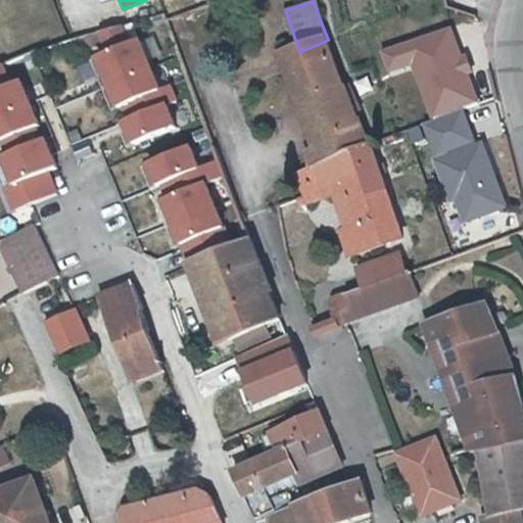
[(412,63),(429,116),(476,100),(450,28),(380,51),(387,72),(412,63)]
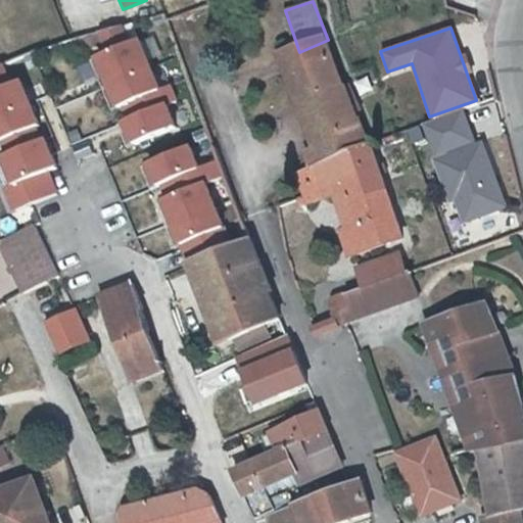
[(139,39),(92,57),(111,106),(158,88),(139,39)]
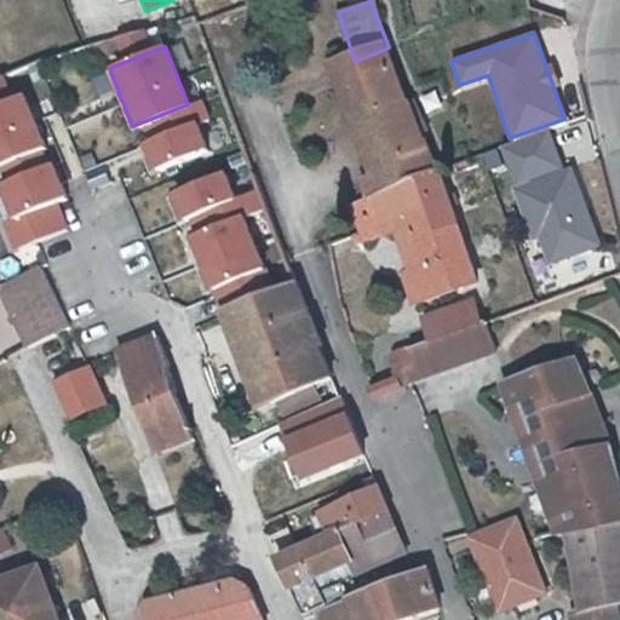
[(396,72),(389,47),(355,62),(337,69),(359,124),(372,118),(395,174),(382,179),(352,191),(357,205),(442,176),(418,122),(396,72)]
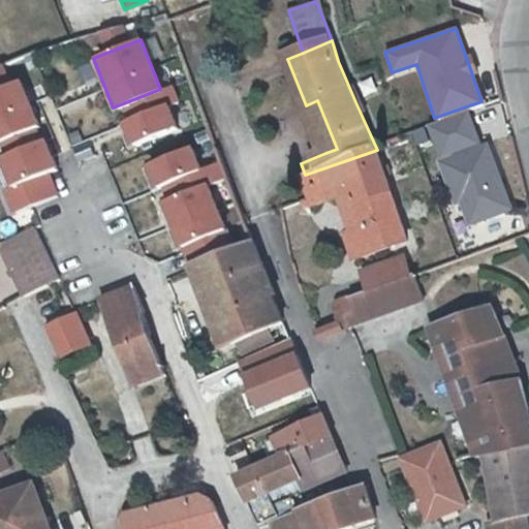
[(0,143),(39,125),(19,79),(10,83),(2,65),(0,65),(0,143)]
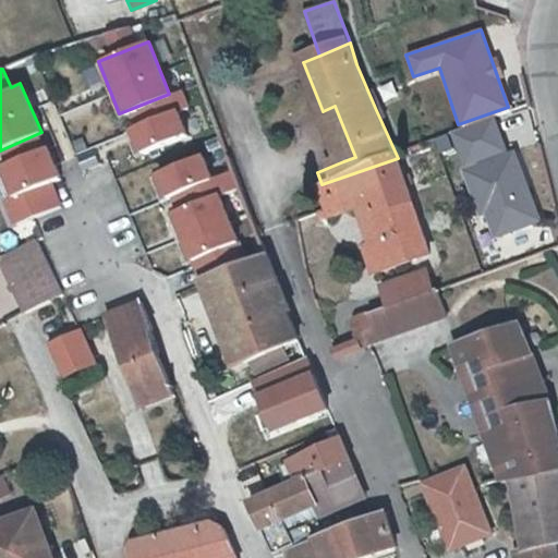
[(335,106),(323,111),(343,161),(355,157),(335,106)]
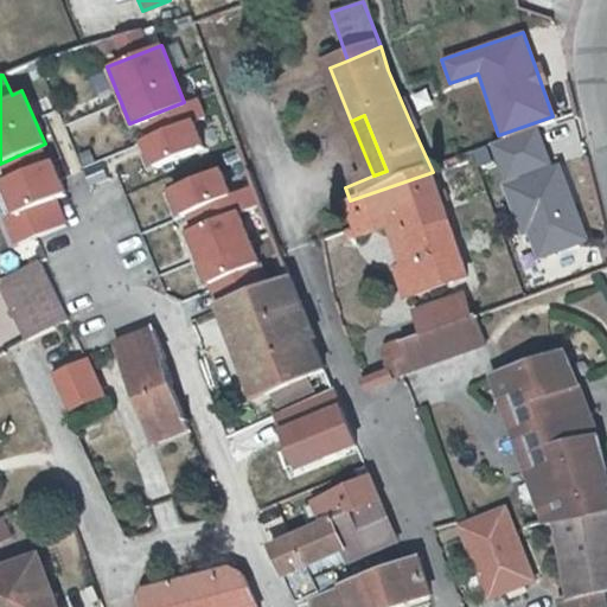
[(192,121),(139,142),(151,170),(203,148),(192,121)]
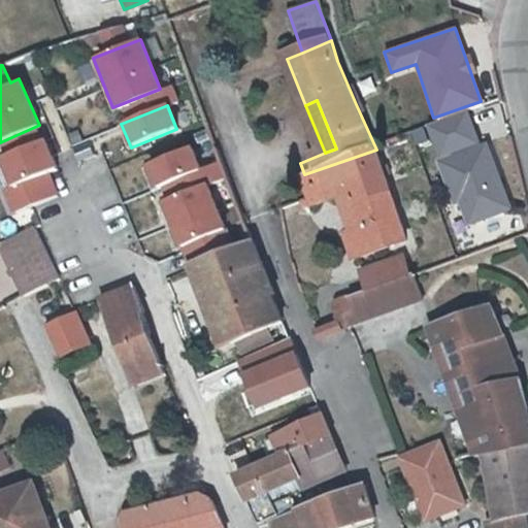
[(428,127),(440,161),(481,146),(468,111),(428,127)]
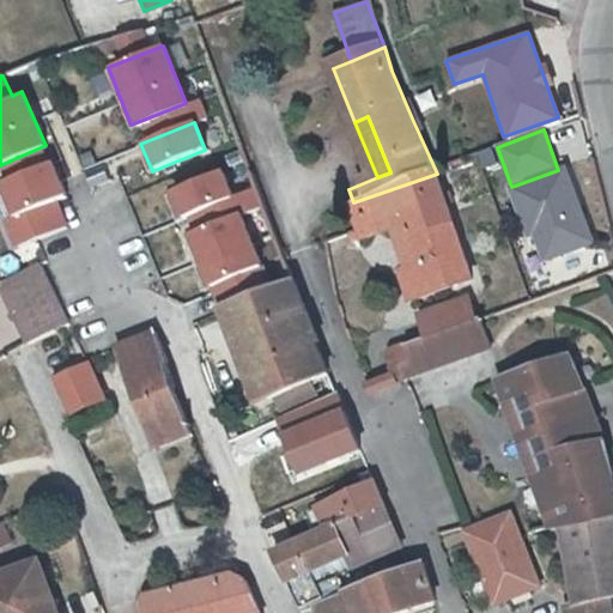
[(49,164),(0,183),(0,194),(10,217),(54,199),(62,195),(49,164)]
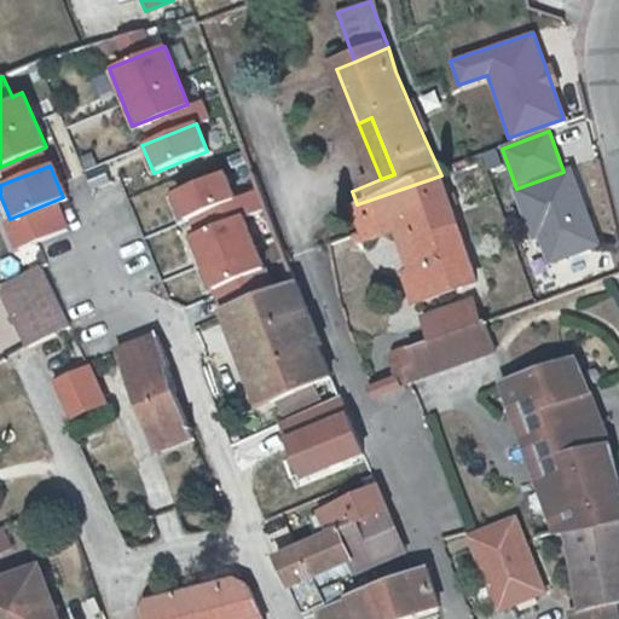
[(516,189),(514,190),(532,239),(541,236),(550,262),(599,246),(570,169),(563,172),(516,189)]
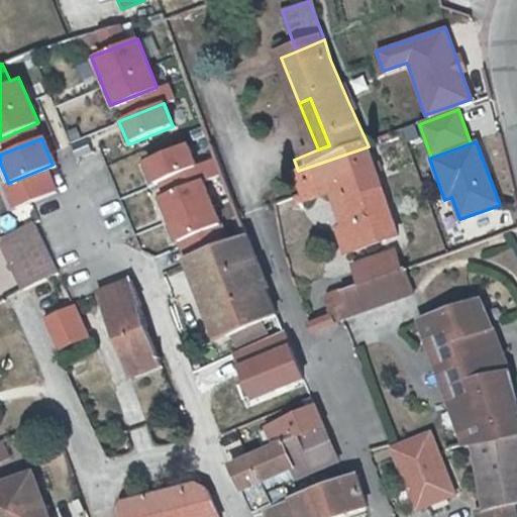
[(186,143),(140,162),(150,185),(195,168),(186,143)]
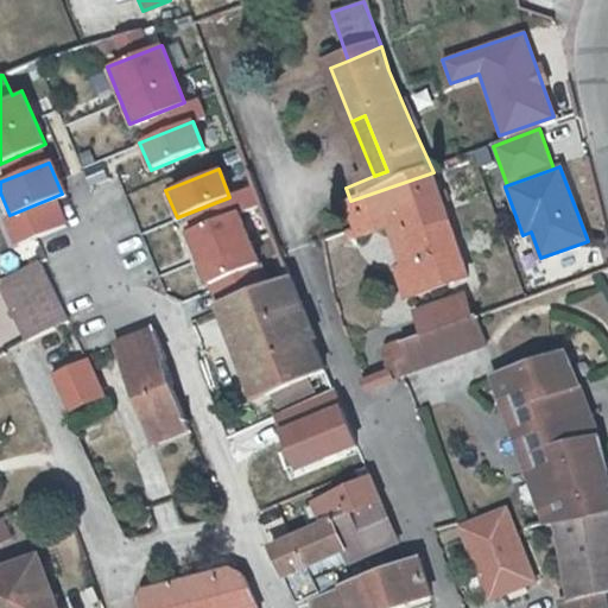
[(434,172),(350,201),(347,202),(354,221),(355,222),(358,229),(359,236),(401,222),(417,265),(401,271),(411,302),(470,279),(455,233),(434,172)]
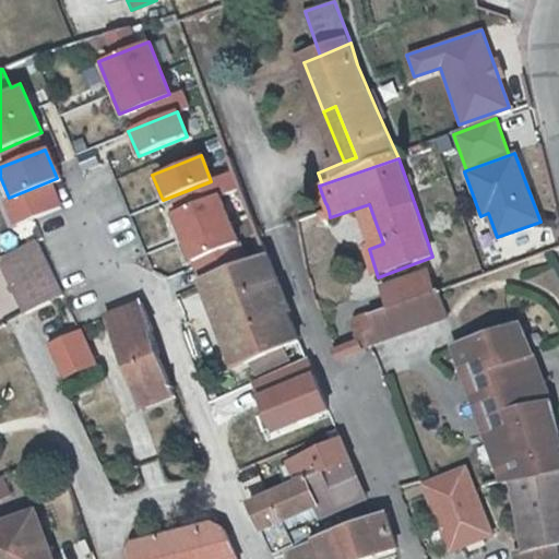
[(60,206),(49,181),(9,198),(3,200),(14,225),(60,206)]
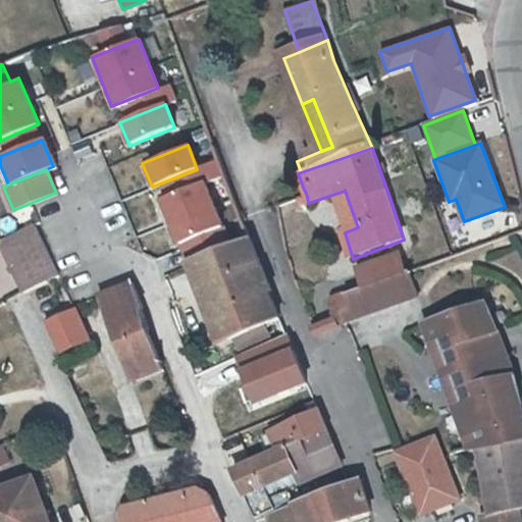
[(203,177),(156,196),(176,245),(223,226),(203,177)]
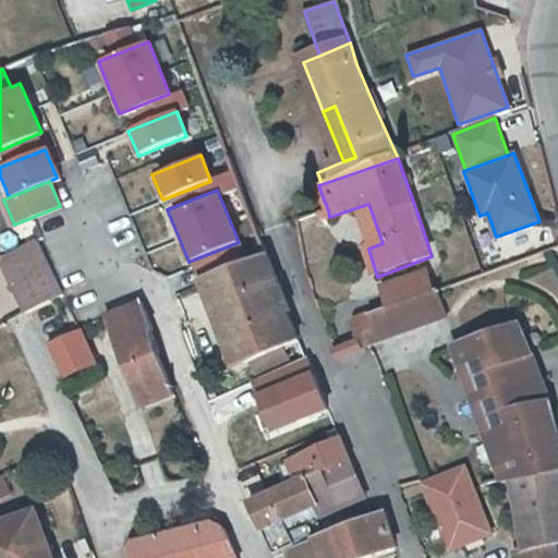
[(1,257),(25,311),(62,294),(38,241),(1,257)]
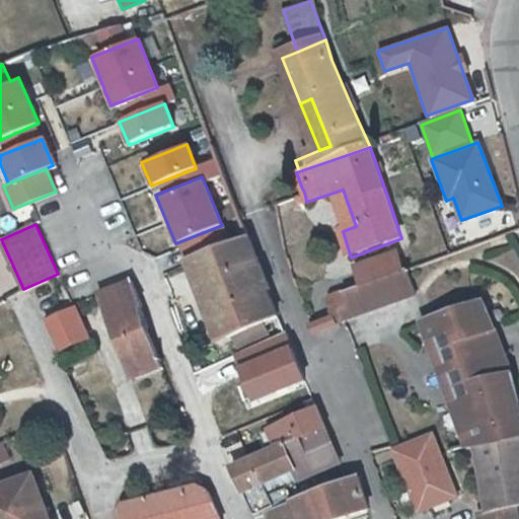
[(268,289),(245,234),(183,258),(216,339),(234,331),(260,321),(276,315),(266,290),(268,289)]
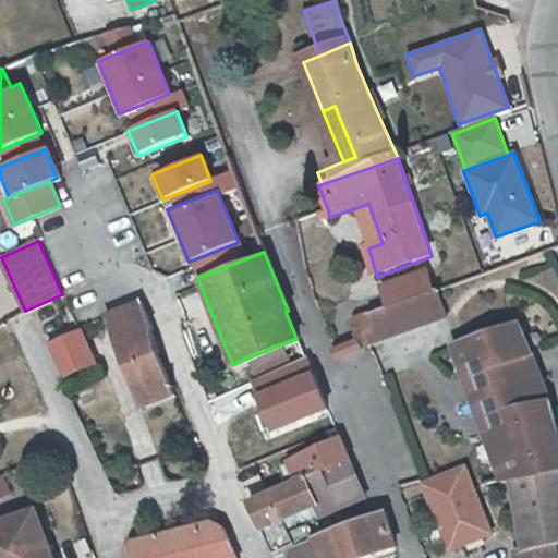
[(428,271),(361,298),(368,317),(436,291),(428,271)]
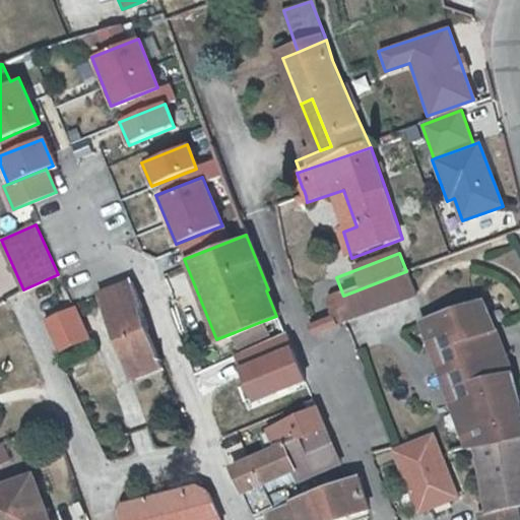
[(351,319),(414,295),(406,271),(343,296),(351,319)]
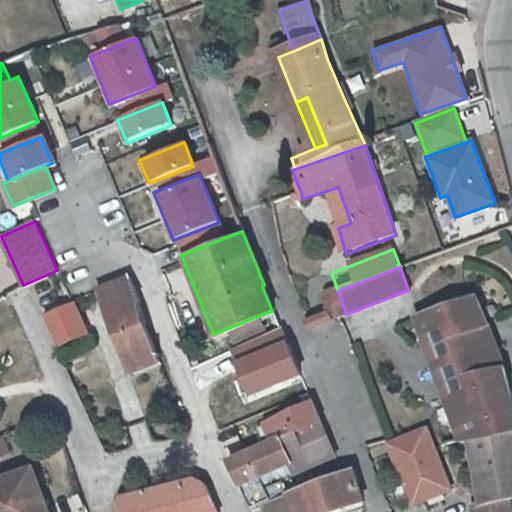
[(136,284),(135,281),(132,282),(101,294),(132,378),(163,366),(156,346),(148,327),(150,326),(141,304),(144,303),(136,284)]
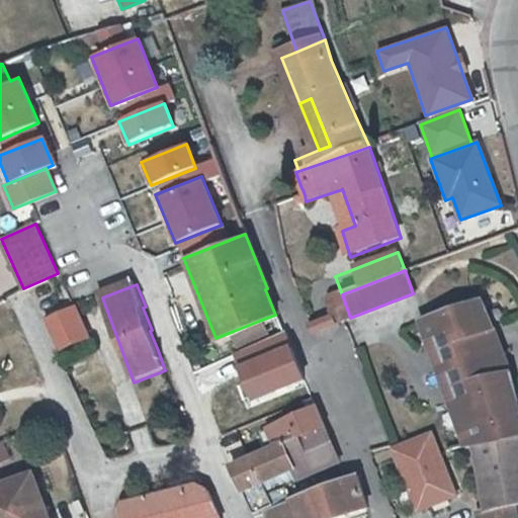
[(350,318),(342,294),(332,300),(327,305),(334,324),(336,324),(350,318)]
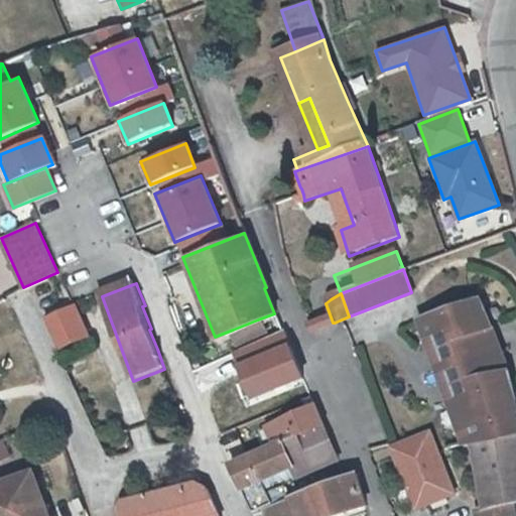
[(479,302),(419,321),(427,350),(461,444),(470,443),(515,432),(515,405),(506,367),(479,302)]
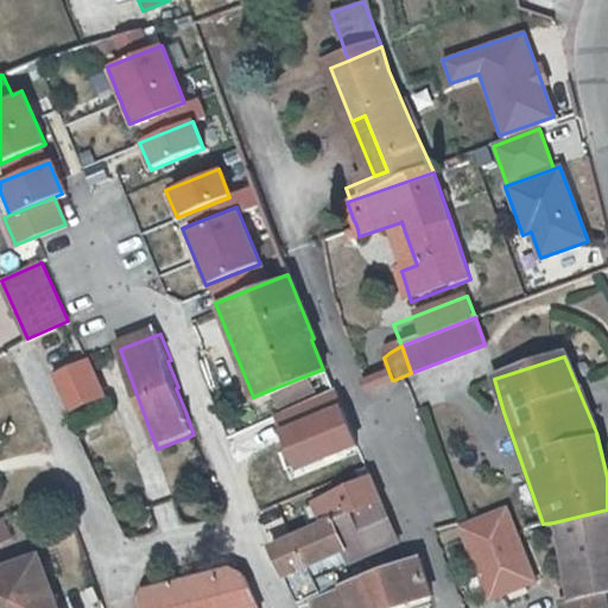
[(87,361),(55,374),(69,410),(101,397),(87,361)]
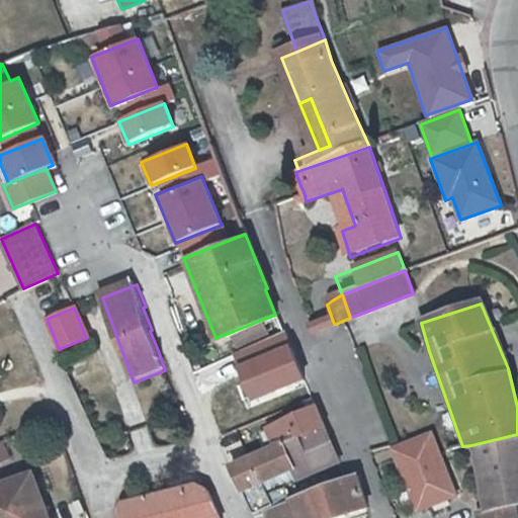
[(259,321),(234,331),(242,350),(268,339),(259,321)]
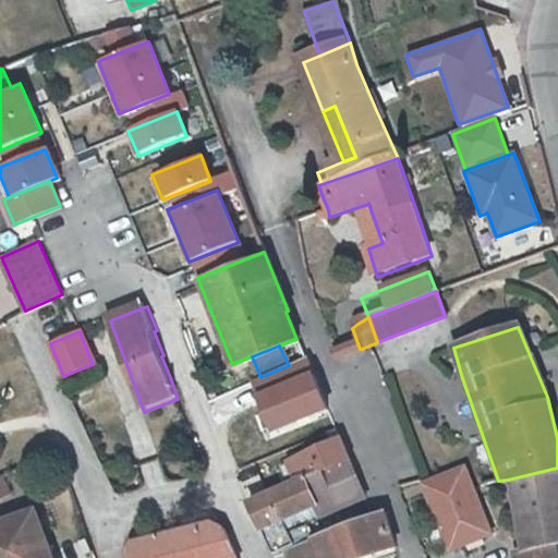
[(253,395),(266,431),(323,408),(308,373),(253,395)]
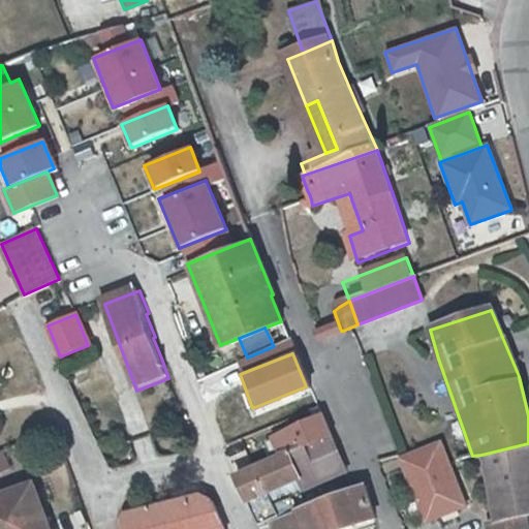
[(282,438),(286,453),(299,450),(300,450),(331,436),(323,421),(282,438)]
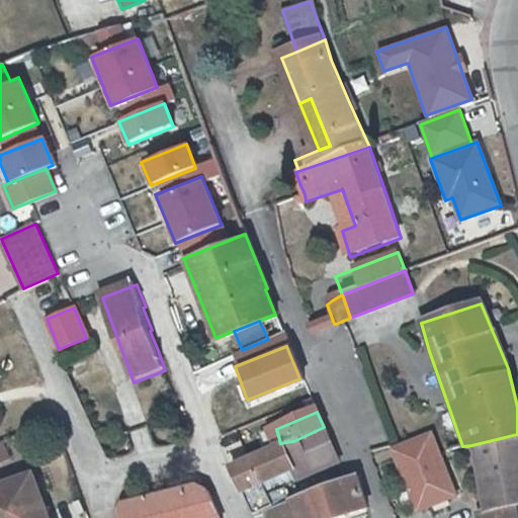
[(293,441),(292,441),(295,452),(328,439),(324,427),(293,441)]
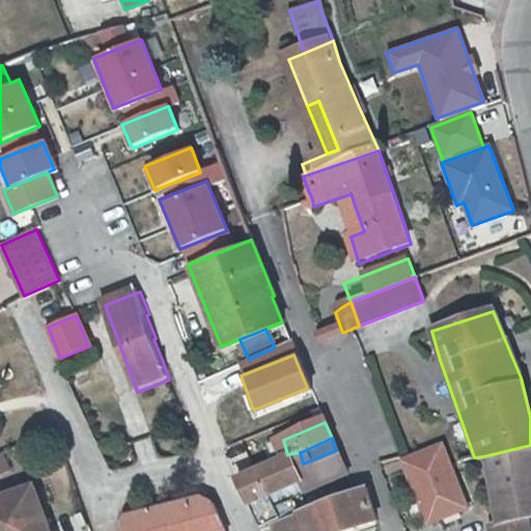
[(443,445),(404,460),(418,496),(425,493),(437,521),(468,508),(443,445)]
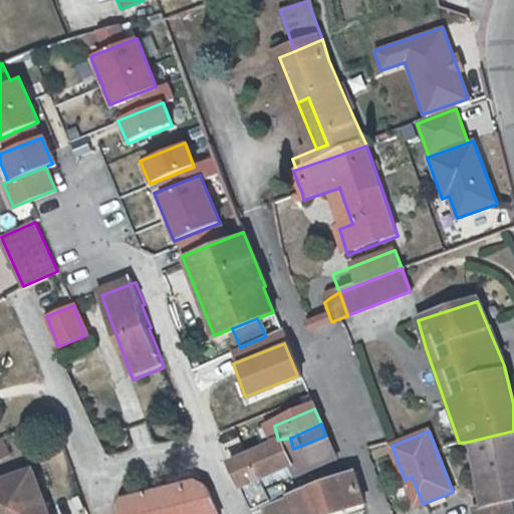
[(513,431),(468,442),(481,510),(512,503),(513,502),(513,431)]
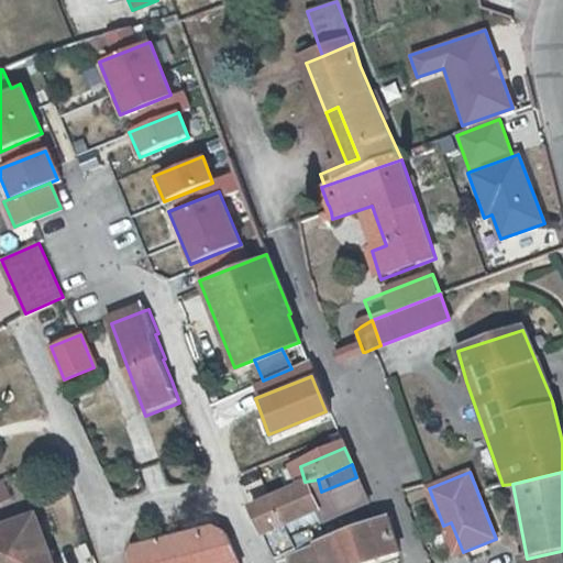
[(318,479),(305,482),(251,507),(275,555),(284,552),(295,548),(287,525),(318,509),(321,518),(331,514),(366,497),(356,477),(321,492),(318,479)]
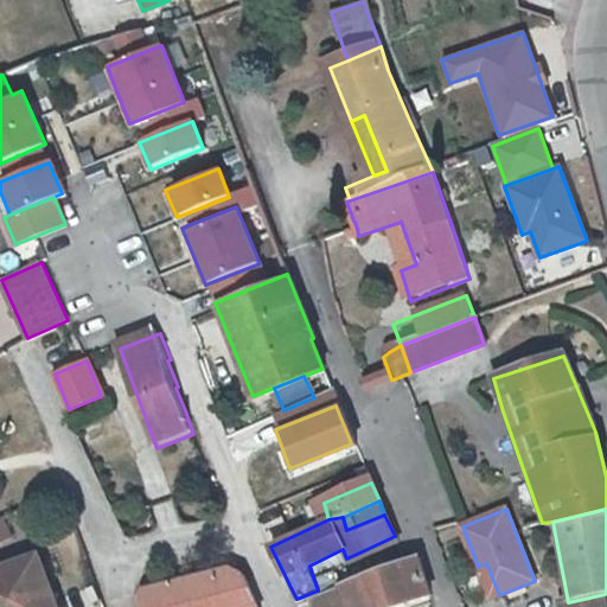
[(0,606),(51,588),(40,557),(0,573),(0,606)]
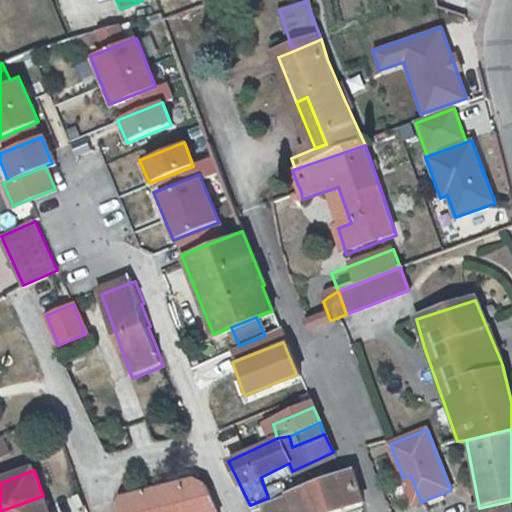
[(294,511),(342,511),(365,503),(355,474),(353,474),(331,480),(312,488),(286,495),(294,511)]
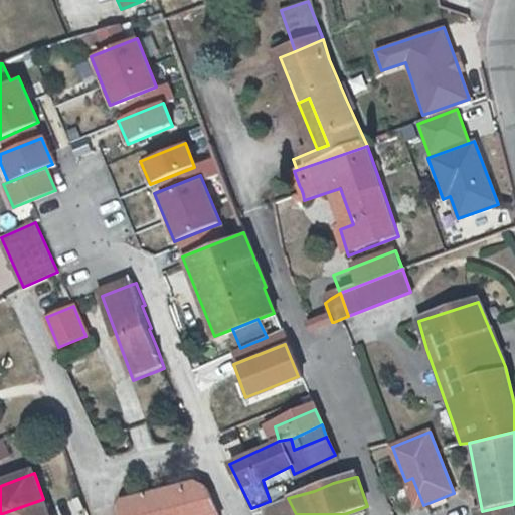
[(412,478),(405,481),(415,508),(423,505),(412,478)]
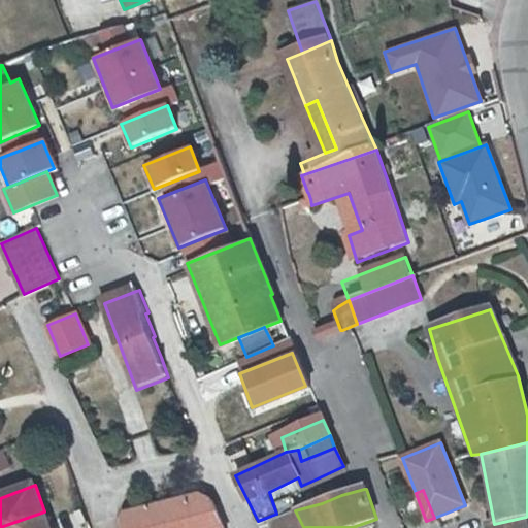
[(223,527),(209,499),(198,493),(128,509),(124,510),(121,514),(119,518),(119,521),(121,527),(223,527)]
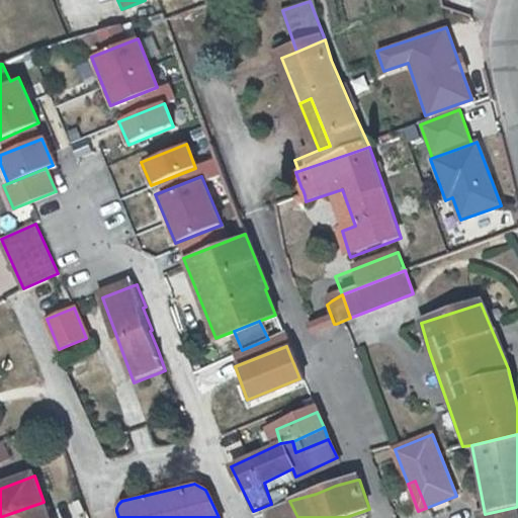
[(271,504),(261,508),(265,517),(297,517),(289,501),(271,504)]
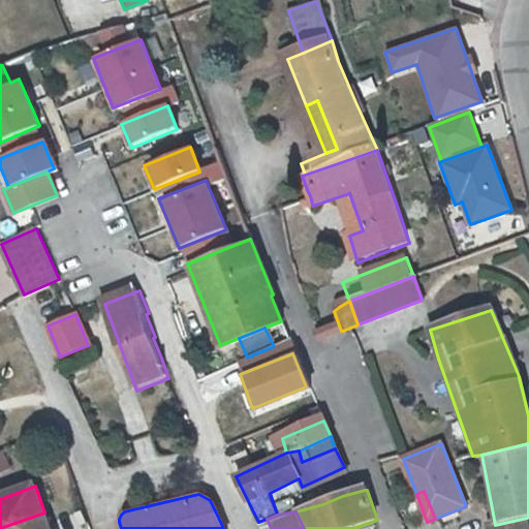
[(51,528),(44,512),(0,528),(51,528)]
